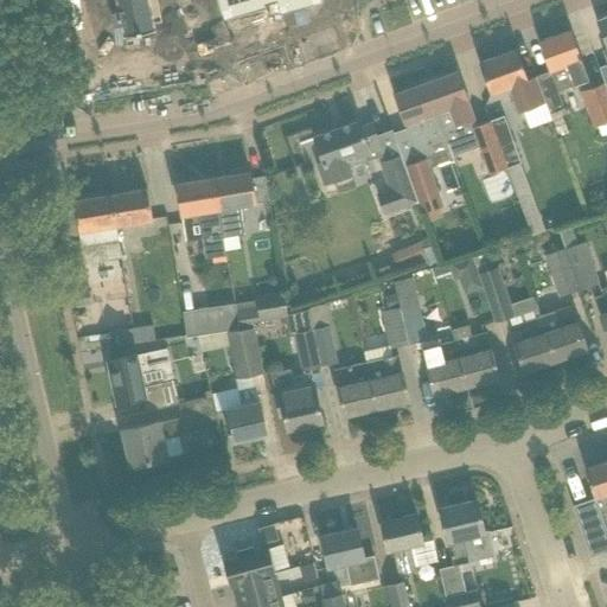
[(121,25),(123,37),(155,30),(148,0),(115,0),(119,11),(112,12),(114,26),(121,25)]
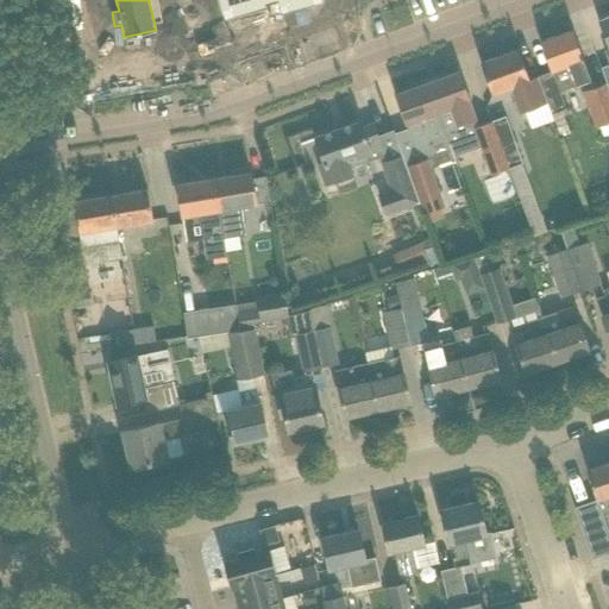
[(219,0),(225,18),(267,7),(267,4),(277,1),(281,13),(322,1),(322,0),(219,0)]
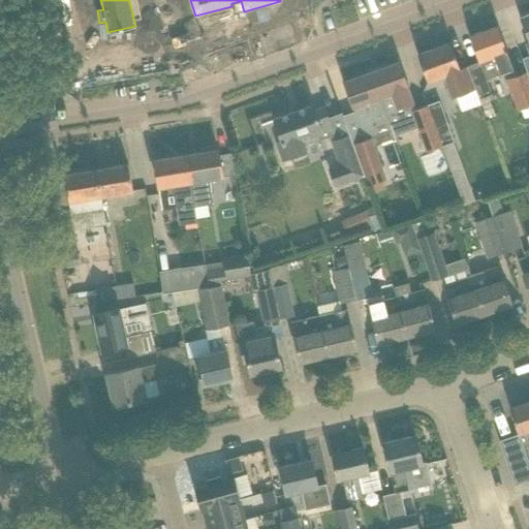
[(528,14),(520,18),(528,42),(526,43),(528,53),(528,14)]
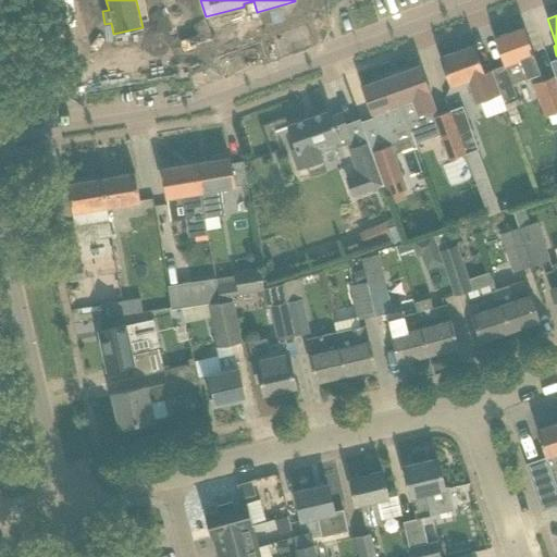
[(527,79),(541,74),(523,27),(494,38),(504,64),(492,69),(503,99),(515,95),(510,84),(525,77),(527,79)]
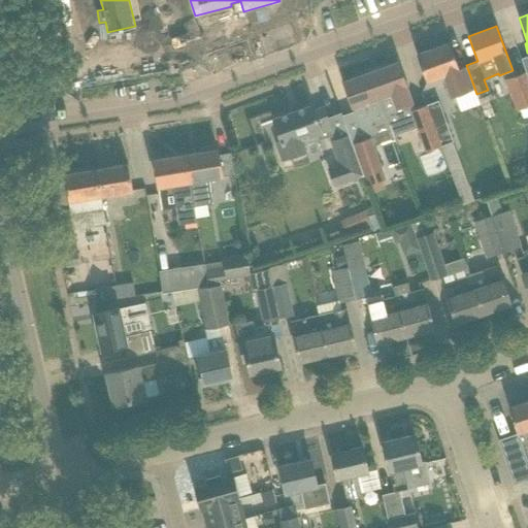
[(474,90),(470,78),(466,66),(459,69),(450,43),(417,55),(424,74),(427,81),(442,76),(450,98),(474,90)]
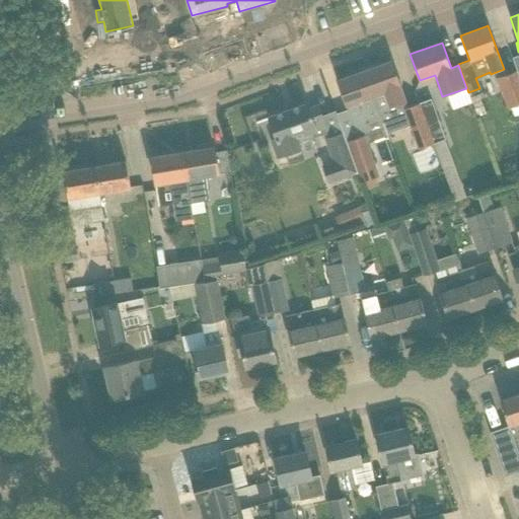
[(364,71),(381,119),(383,124),(405,116),(417,149),(433,143),(418,103),(405,107),(404,102),(405,102),(390,61),(364,71)]
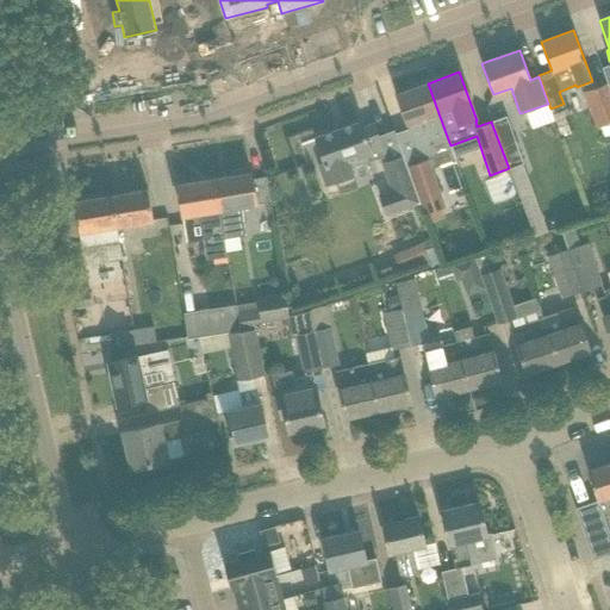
[(448,139),(428,83),(396,94),(416,150),(448,139)]
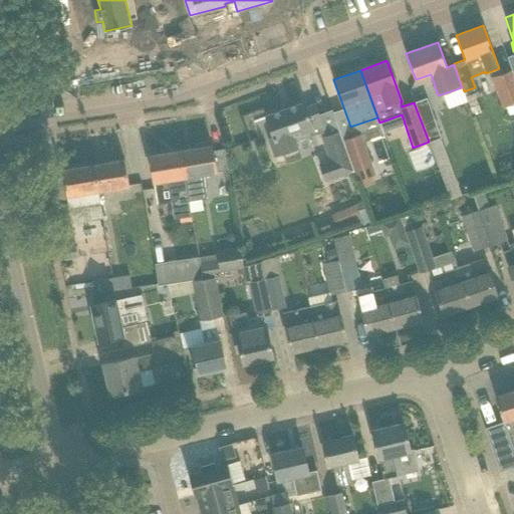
[(493,78),(504,107),(513,102),(513,76),(511,70),(493,78)]
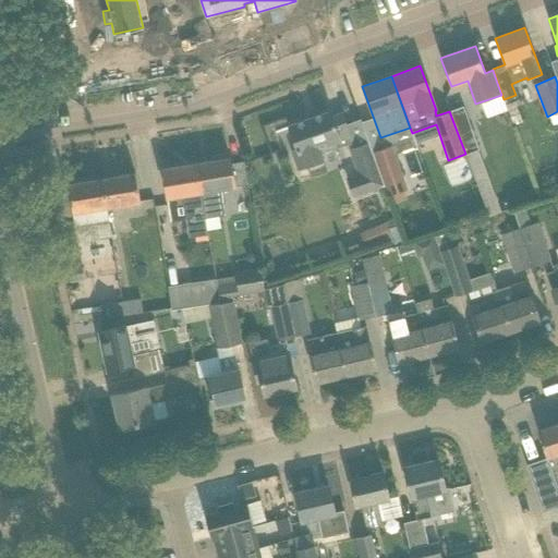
[(462,106),(449,111),(465,154),(477,149),(462,106)]
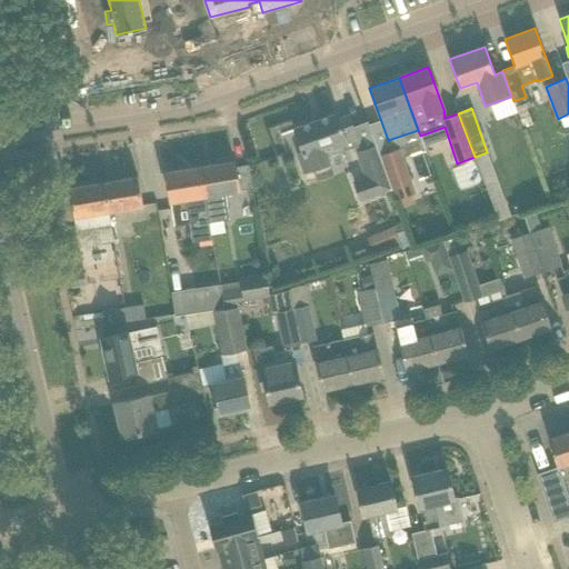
[(340,145),(357,139),(349,116),(338,120),(336,115),(295,129),(302,153),(298,155),(305,172),(315,169),(318,171),(322,171),(326,169),(327,165),(329,163),(326,156),(342,150),(340,145)]
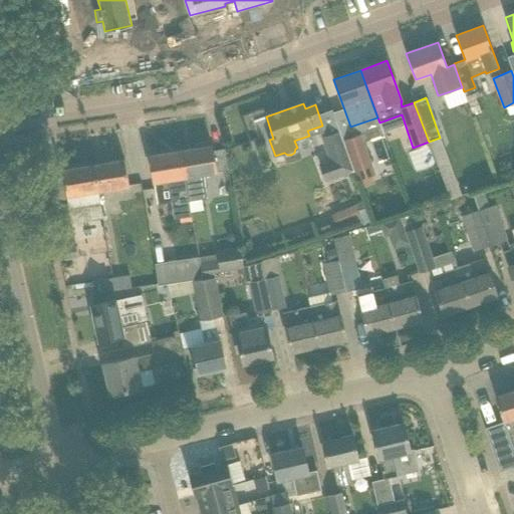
[(353,172),(342,140),(339,132),(324,138),(322,138),(337,178),(353,172)]
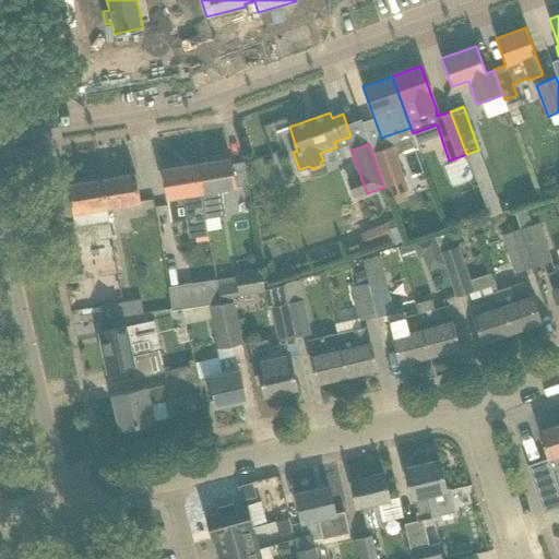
[(407,190),(394,155),(391,145),(372,152),(384,187),(389,197),(407,190)]
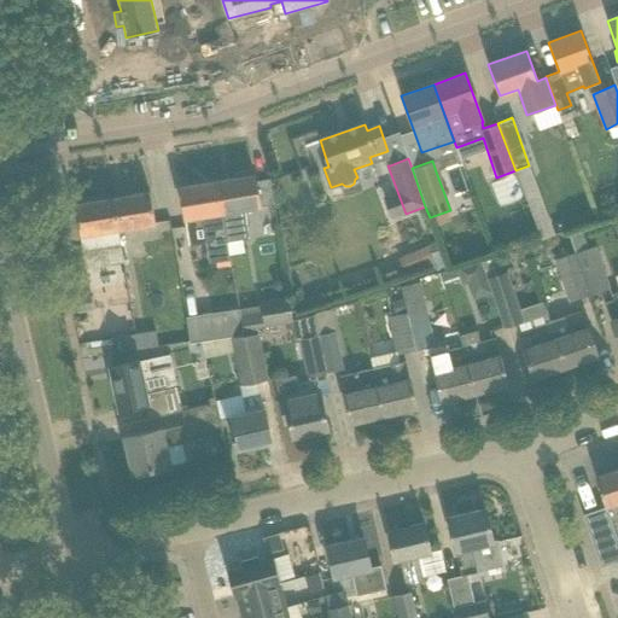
[(233,174),(233,179),(217,181),(227,242),(246,239),(245,209),(260,207),(255,175),(250,176),(249,172),(233,174)]
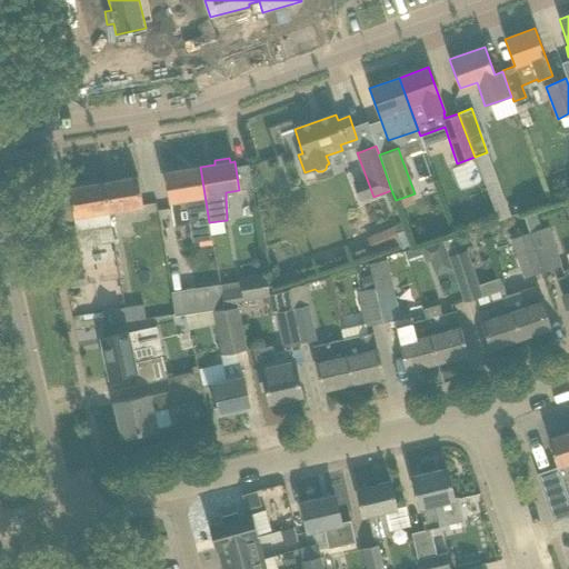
[(209,222),(200,167),(166,172),(170,202),(196,198),(197,203),(187,206),(192,243),(211,240),(209,222)]
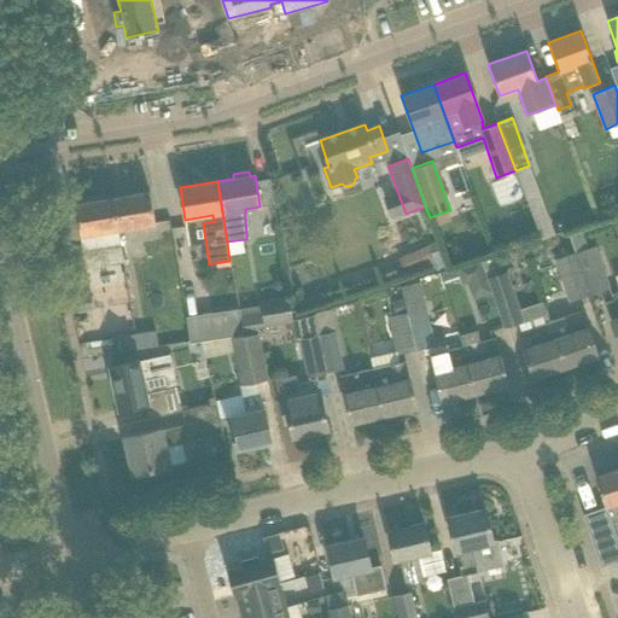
[(150,192),(112,198),(117,231),(155,225),(150,192)]
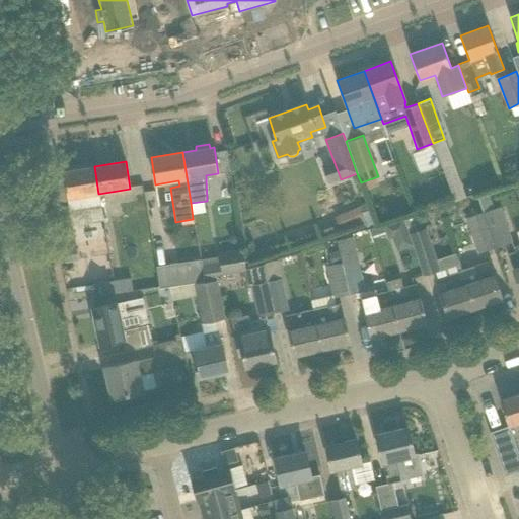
[(98,194),(94,166),(63,171),(69,210),(100,205),(98,194)]
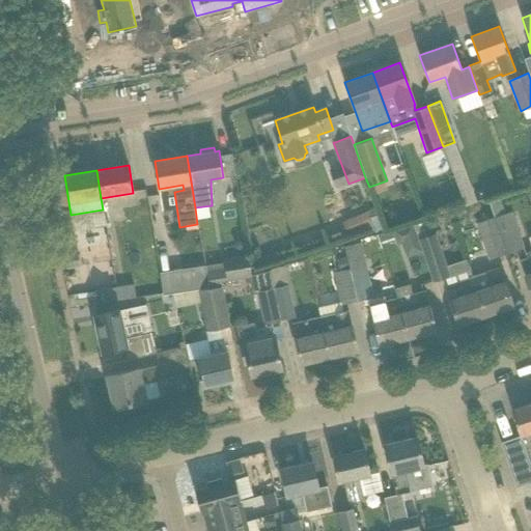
[(384,230),(374,205),(358,211),(359,213),(341,220),(346,234),(369,226),(372,234),(384,230)]
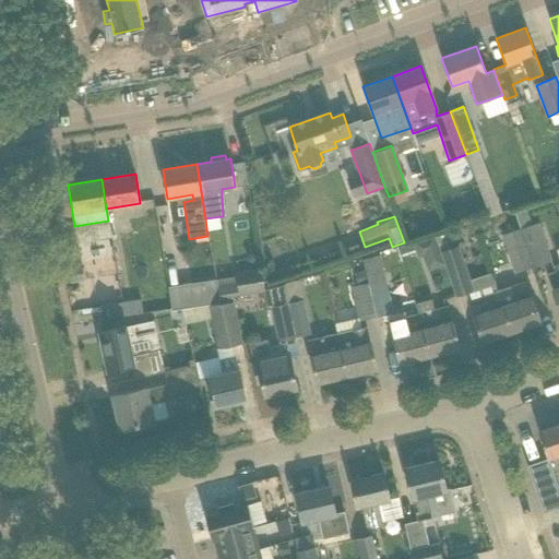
[(538,222),(520,228),(533,268),(551,261),(538,222)]
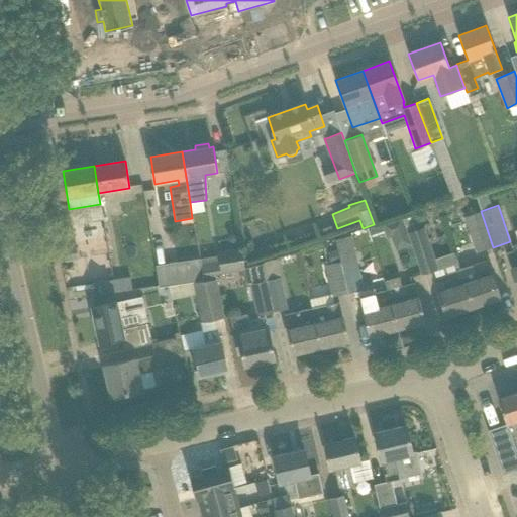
[(493,247),(481,211),(463,217),(475,252),(493,247)]
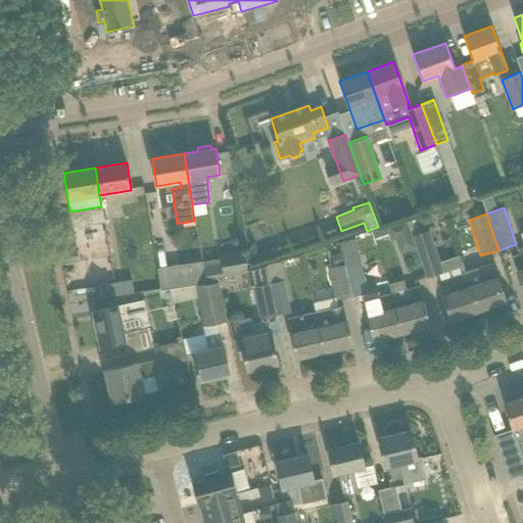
[(57,219),(65,265),(79,263),(78,255),(70,216),(57,219)]
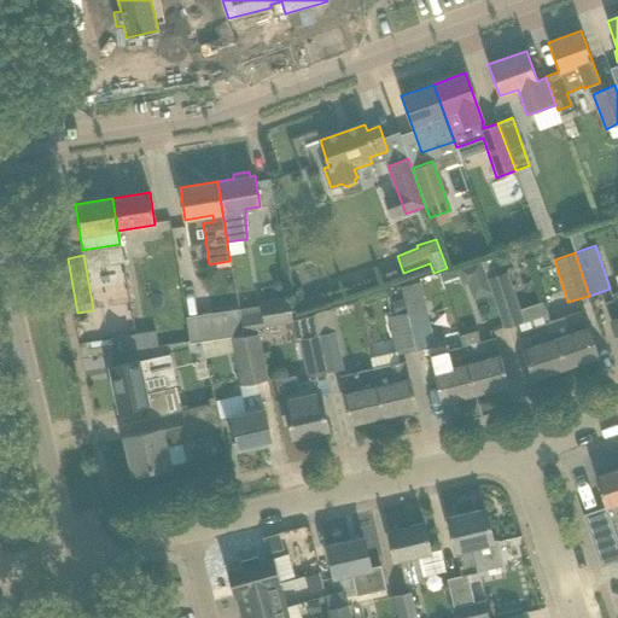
[(456,267),(441,273),(444,283),(460,278),(456,267)]
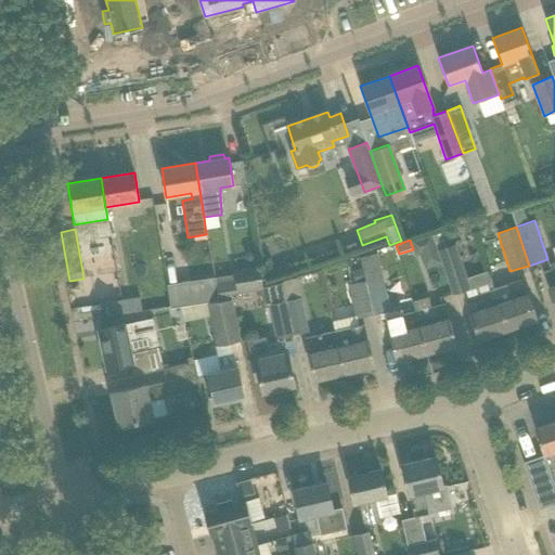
[(436,249),(441,265),(451,293),(452,292),(452,294),(469,288),(453,244),(436,249)]
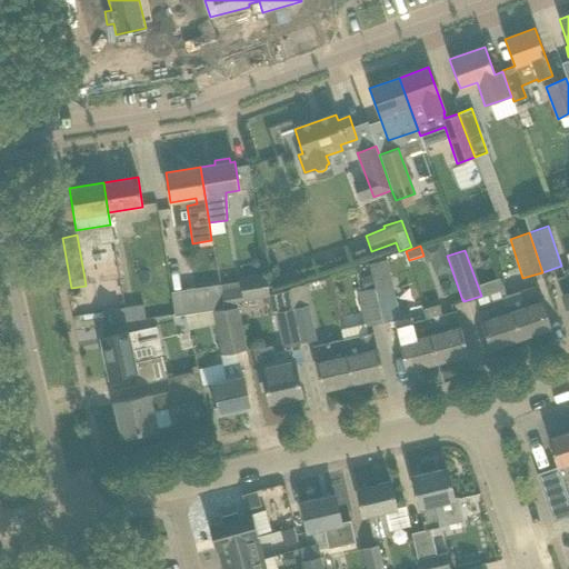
[(568,268),(562,271),(565,277),(557,279),(568,315),(568,268)]
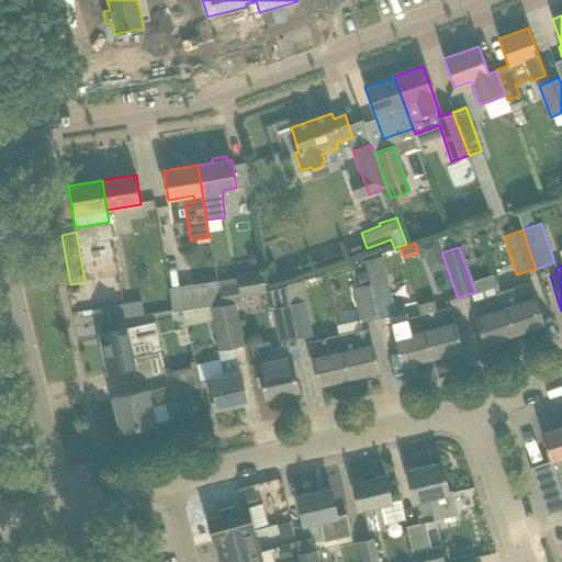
[(265,291),(263,277),(262,270),(235,274),(238,296),(263,293),(265,293),(265,291)]
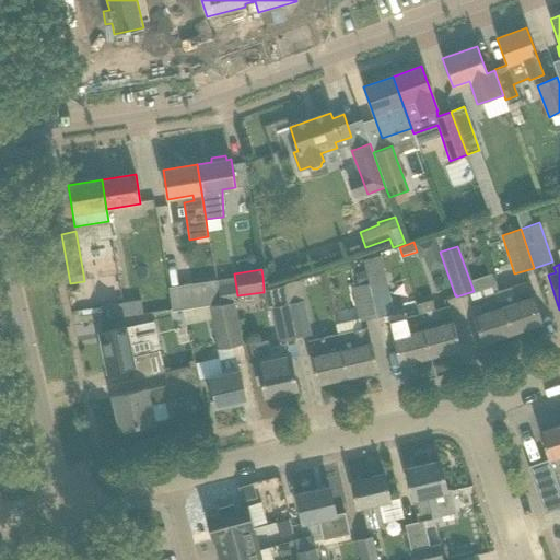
[(365,271),(356,273),(359,286),(368,283),(365,271)]
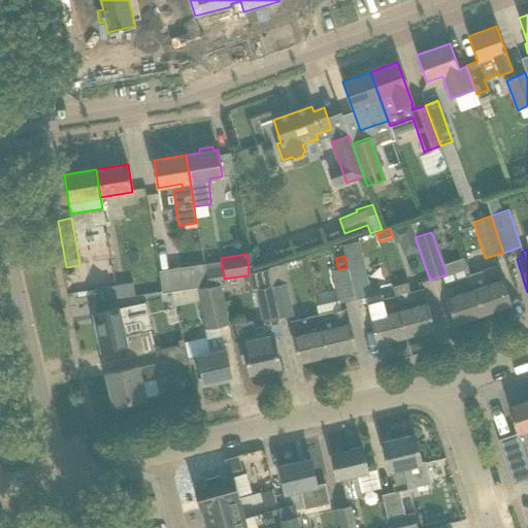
[(364,263),(347,267),(354,299),(371,295),(364,263)]
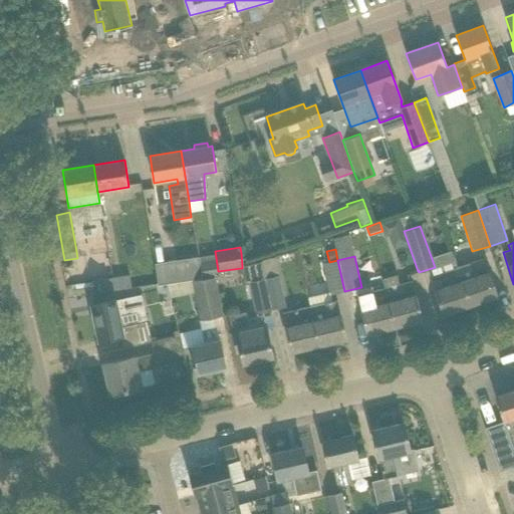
[(202,279),(201,276),(199,263),(198,257),(154,263),(157,285),(202,279)]
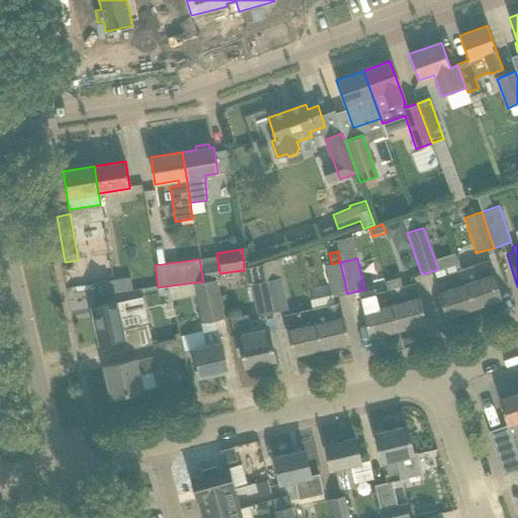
[(262,262),(263,264),(273,311),(286,309),(275,259),(262,262)]
